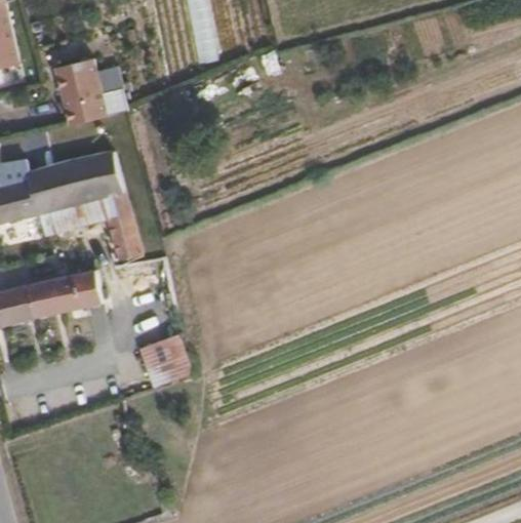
[(0,70),(15,67),(0,7),(0,70)]
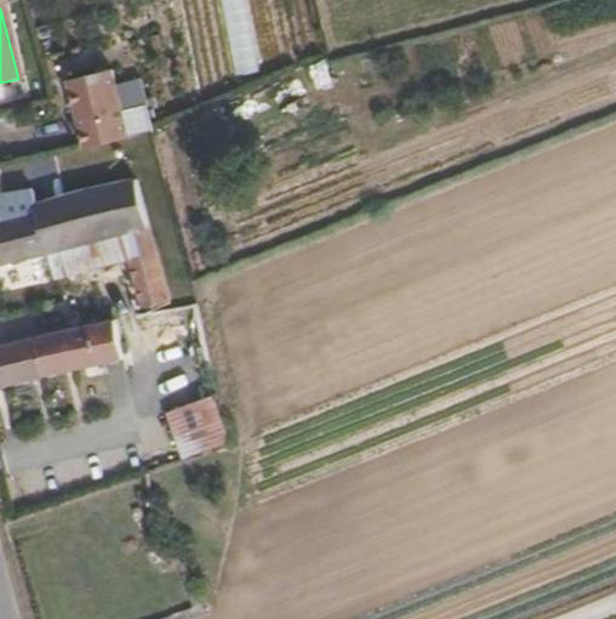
[(124,138),(107,71),(64,81),(81,149),(124,138)]
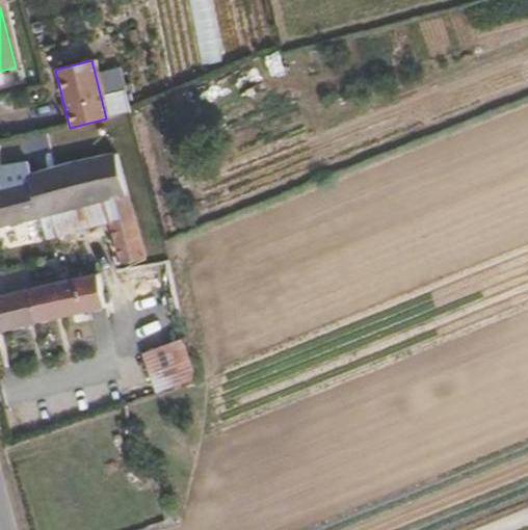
[(123,194),(112,154),(31,174),(37,214),(38,220),(42,230),(43,236),(49,235),(47,228),(53,227),(51,217),(60,214),(59,209),(123,194)]
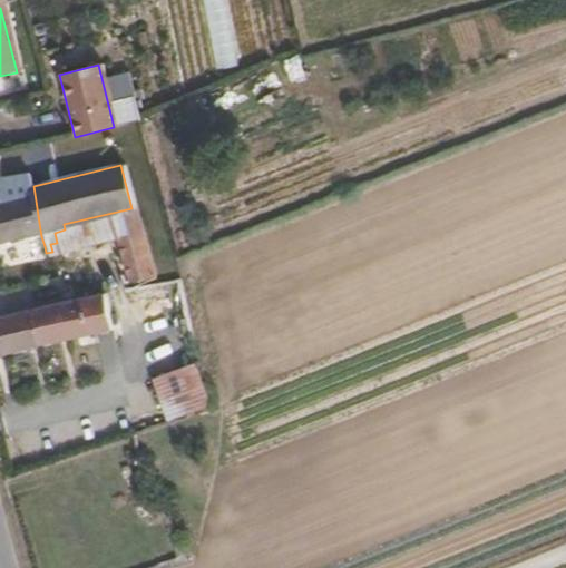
[(30,187),(27,173),(1,179),(2,188),(12,186),(15,197),(31,193),(30,187)]
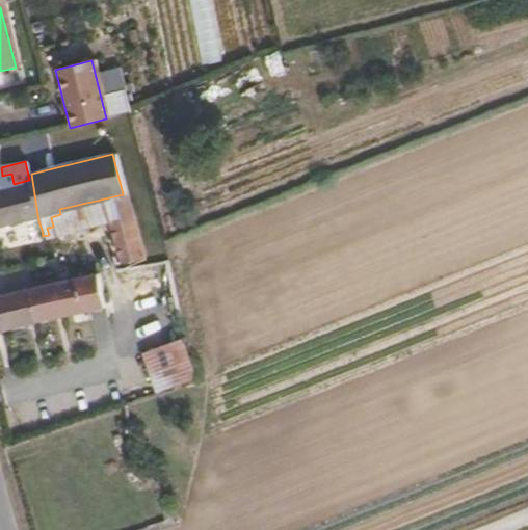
[(0,224),(37,214),(31,174),(28,175),(29,180),(14,184),(11,174),(2,176),(5,192),(0,193),(0,224)]
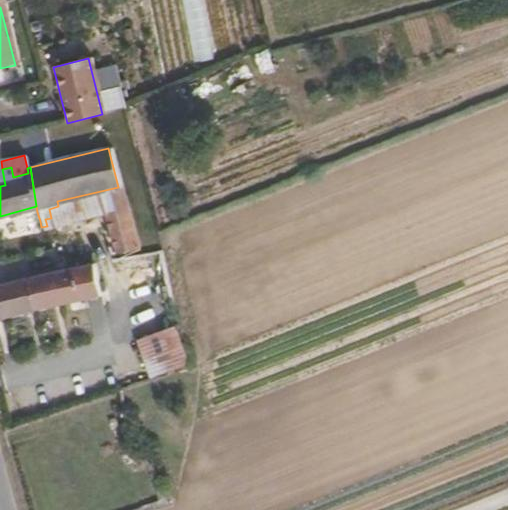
[(124,211),(118,187),(57,201),(58,206),(49,209),(51,218),(45,219),(47,226),(103,215),(124,211)]
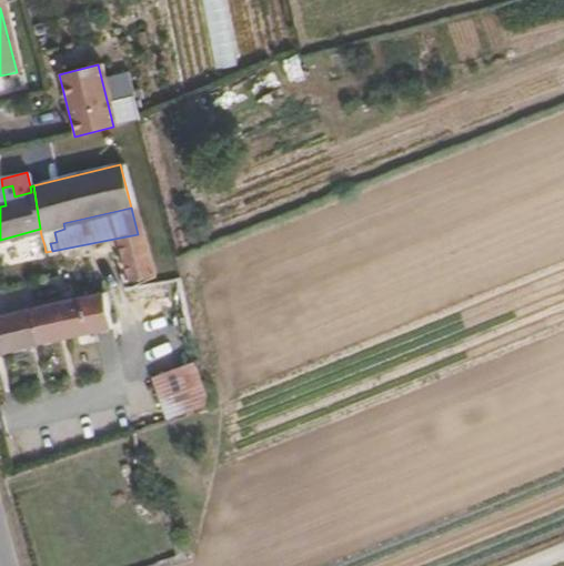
[(148,265),(138,234),(114,239),(129,282),(151,275),(148,265)]
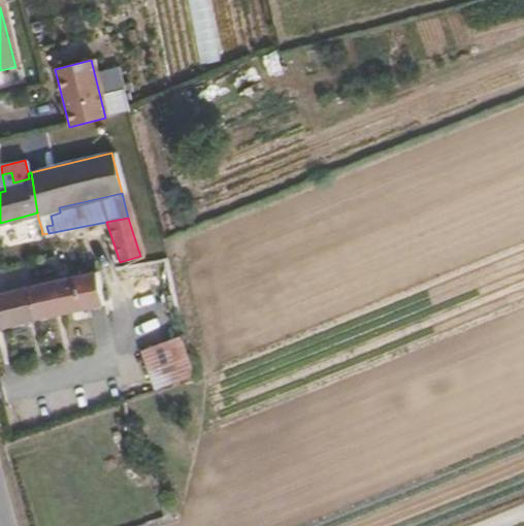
[(173,300),(164,257),(92,271),(99,304),(101,316),(173,300)]
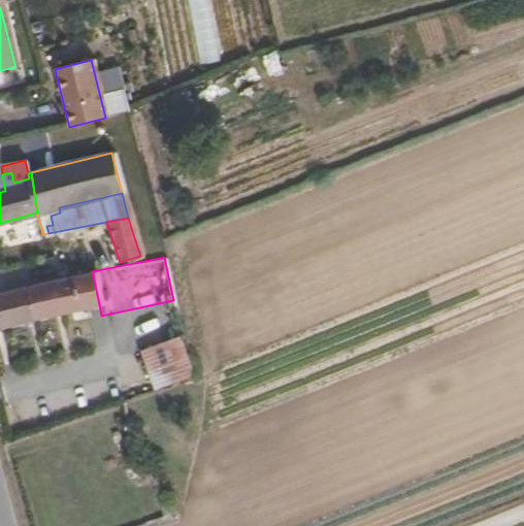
[(99,304),(92,271),(76,274),(85,307),(99,304)]
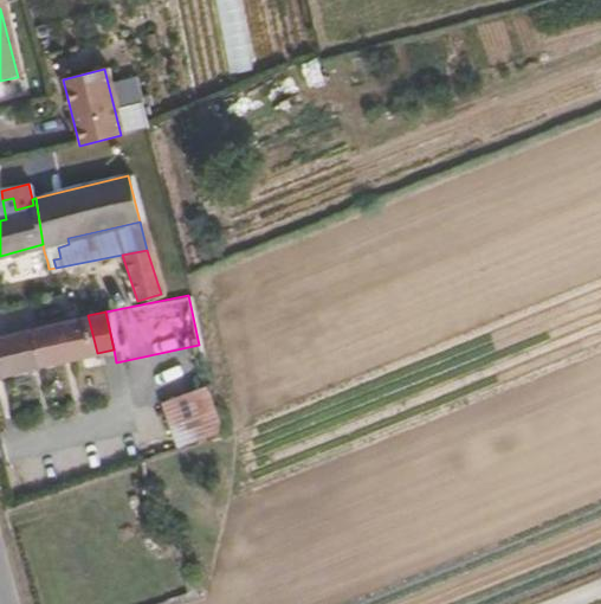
[(0,376),(97,353),(88,315),(28,327),(0,335),(0,376)]
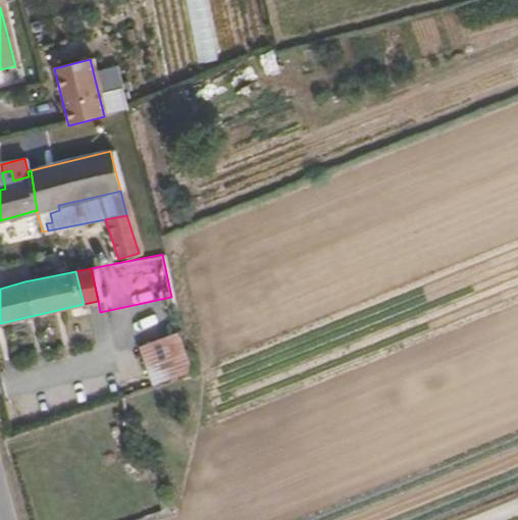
[(196,370),(188,350),(183,332),(139,348),(151,385),(196,370)]
